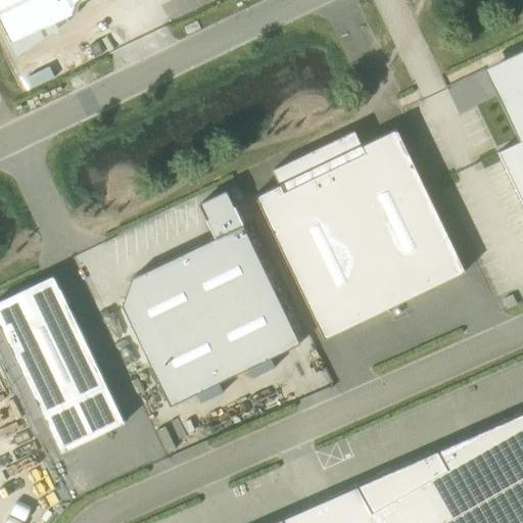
[(0,0),(0,18),(11,44),(68,16),(72,14),(74,3),(76,0),(0,0)]
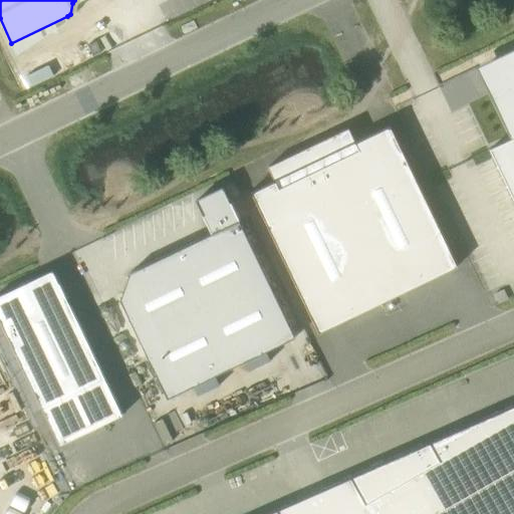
[(513,47),(503,53),(505,57),(482,68),(493,92),(489,94),(510,139),(488,149),(513,202),(513,47)]
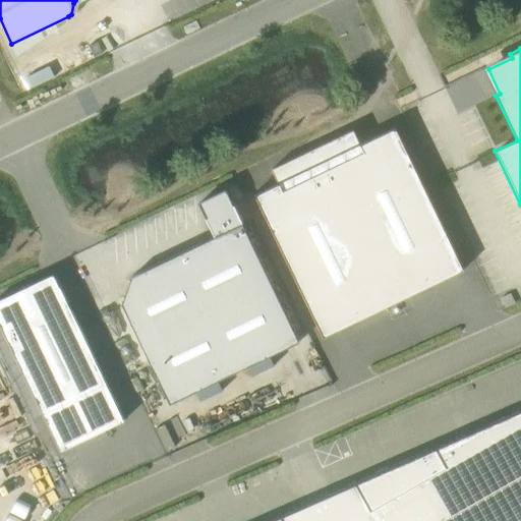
[(395,125),(392,127),(392,128),(373,137),(360,143),(353,129),(272,168),(279,183),(258,193),(257,191),(254,193),(255,197),(256,196),(324,337),(463,270),(397,129),(395,125)]
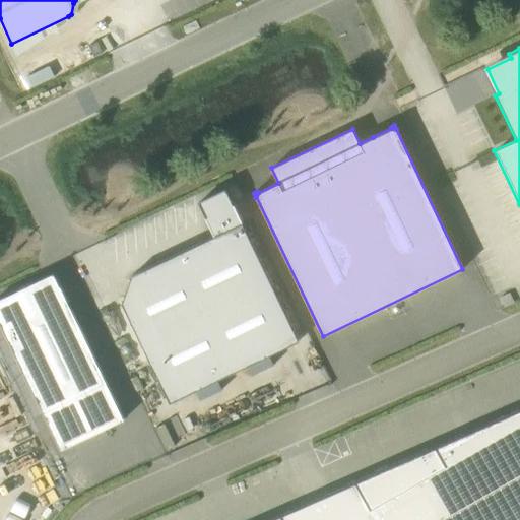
[(299,340),(226,189),(199,202),(214,236),(131,275),(122,303),(170,403),(299,340)]
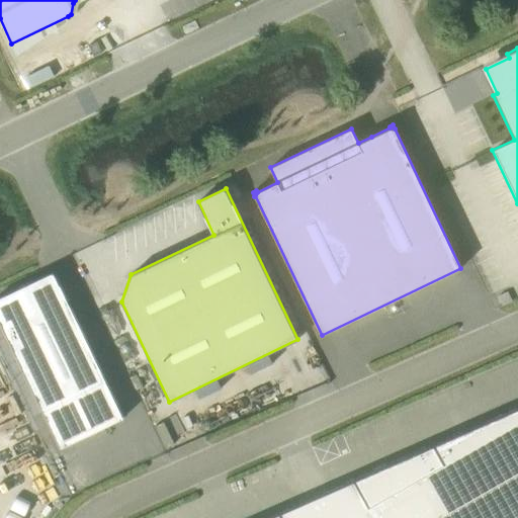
[(60,284),(34,296),(28,283),(0,296),(0,314),(7,330),(5,331),(44,411),(61,447),(123,418),(105,381),(60,284)]
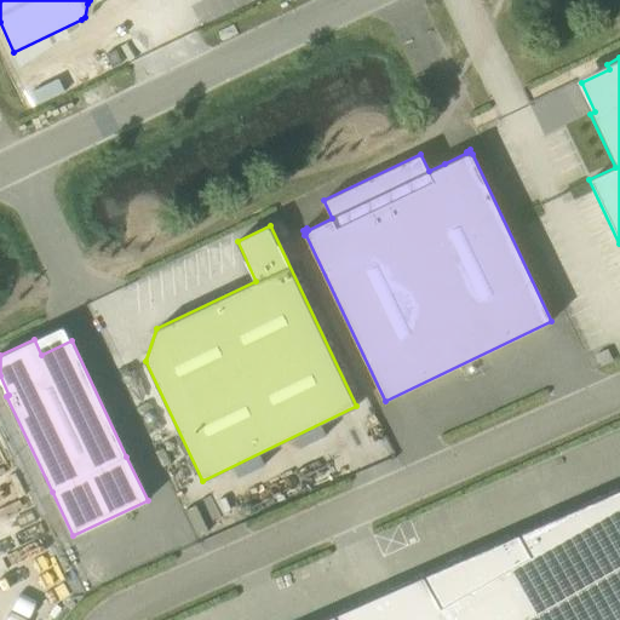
[(606,350),(603,351),(593,356),(600,367),(609,362),(610,361),(606,350)]
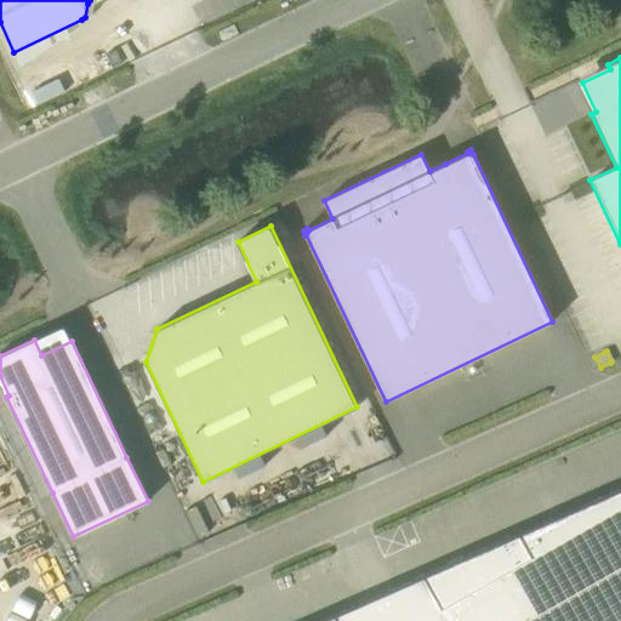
[(620,620),(620,489),(334,615),(320,620),(620,620)]
